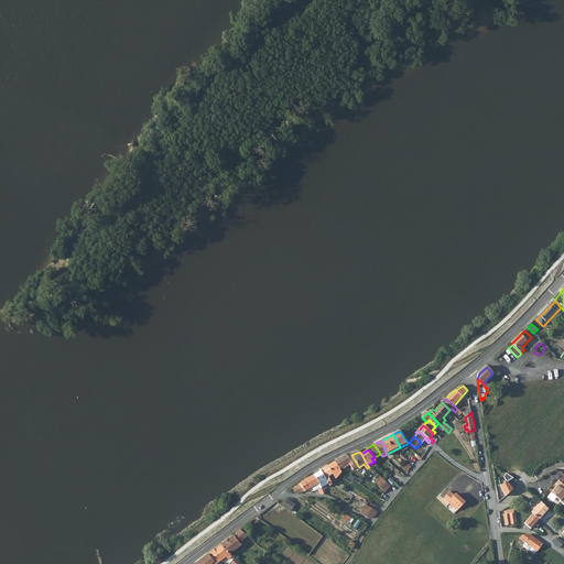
[(347,455),(335,462),(339,469),(350,463),(349,461),(348,457),(347,455)]
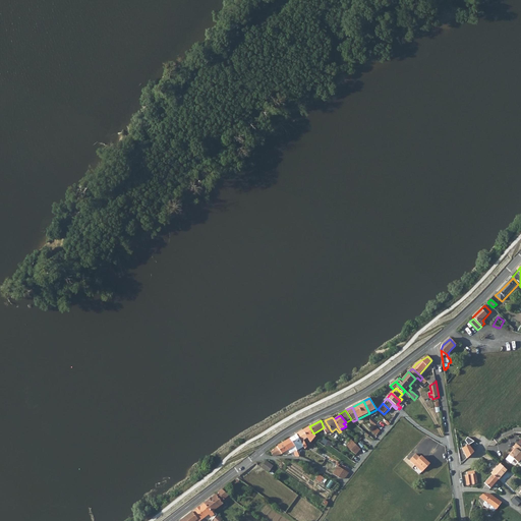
[(322,422),(323,425),(324,427),(328,432),(331,430),(325,420),(322,422)]
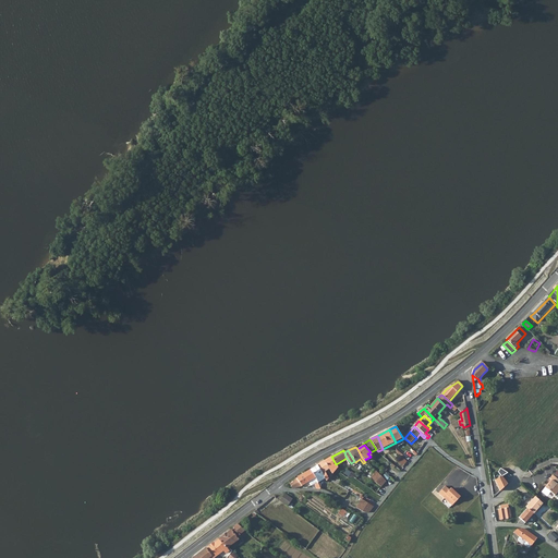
[(332,474),(338,468),(336,464),(331,457),(325,462),(329,470),(332,474)]
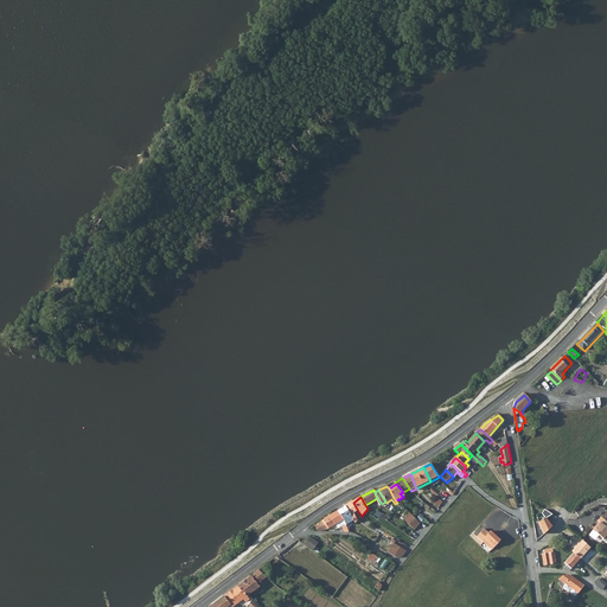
[(443,506),(445,504),(443,503),(436,497),(433,503),(439,509),(440,506),(443,506)]
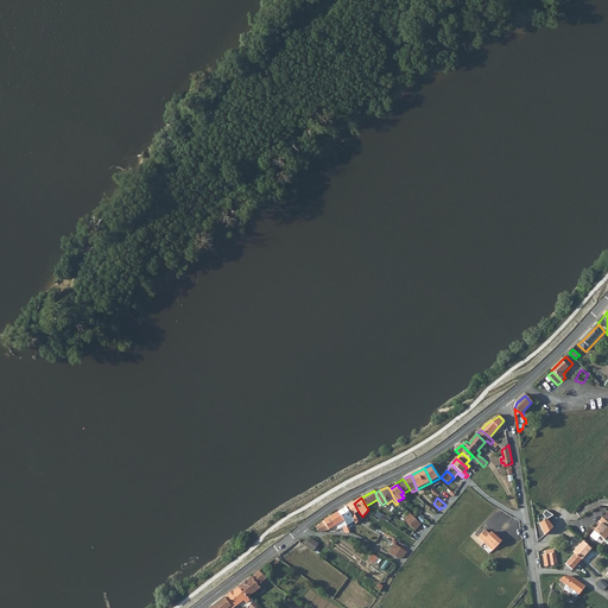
[(346,508),(354,521),(356,525),(358,521),(354,514),(359,512),(354,504),(346,508)]
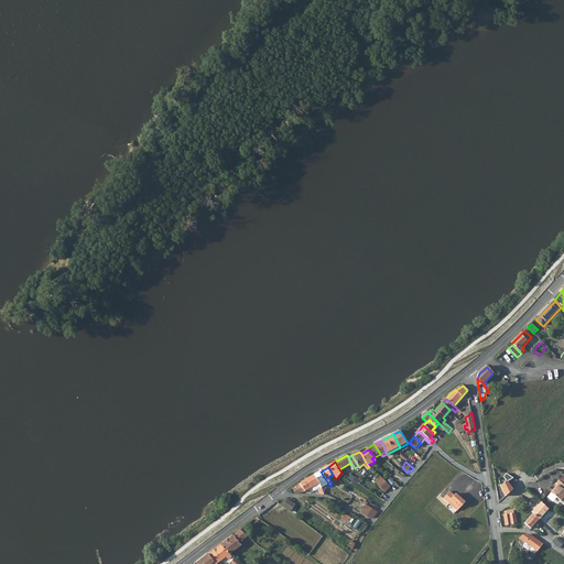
[(322,488),(328,484),(321,472),(314,475),(320,484),(322,488)]
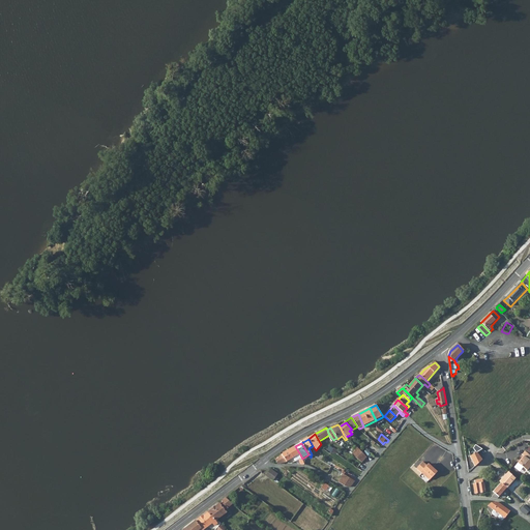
[(300,454),(295,446),(289,450),(293,459),(300,454)]
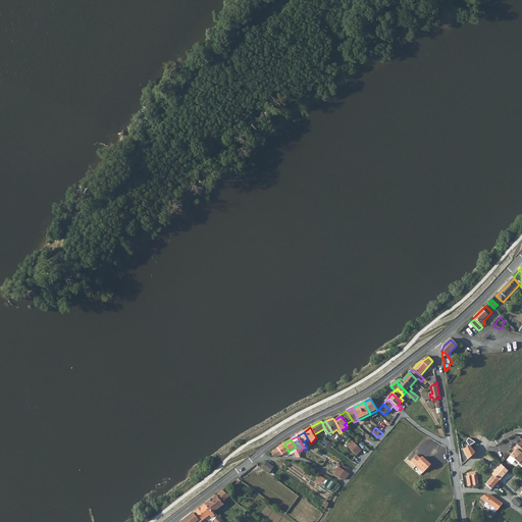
[(358,453),(361,450),(356,446),(352,441),(348,446),(358,453)]
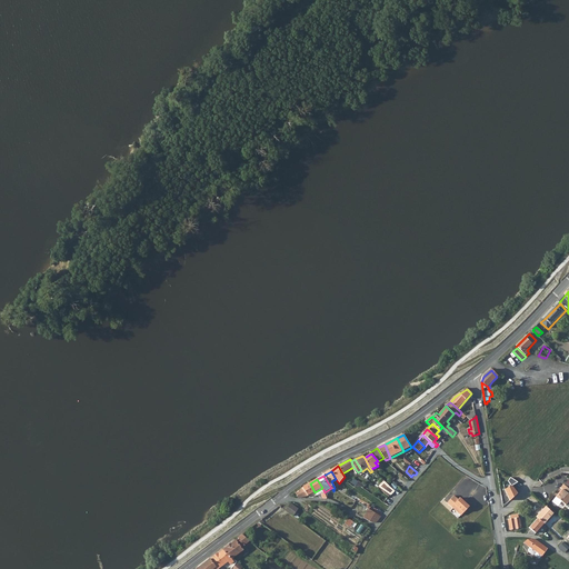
[(315,492),(310,483),(302,489),(308,497),(315,492)]
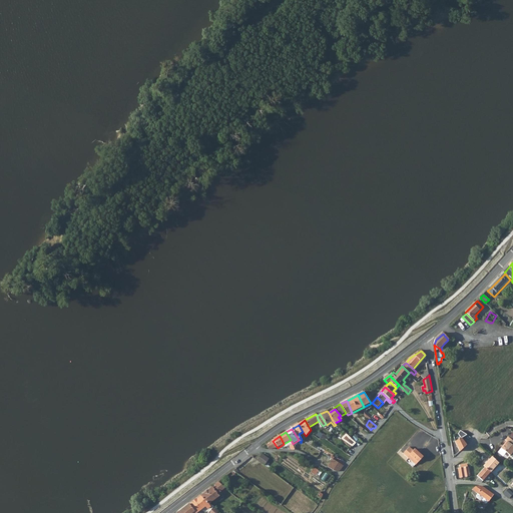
[(512,442),(506,437),(504,441),(506,442),(504,445),(503,445),(500,449),(510,456),(512,451),(512,442)]
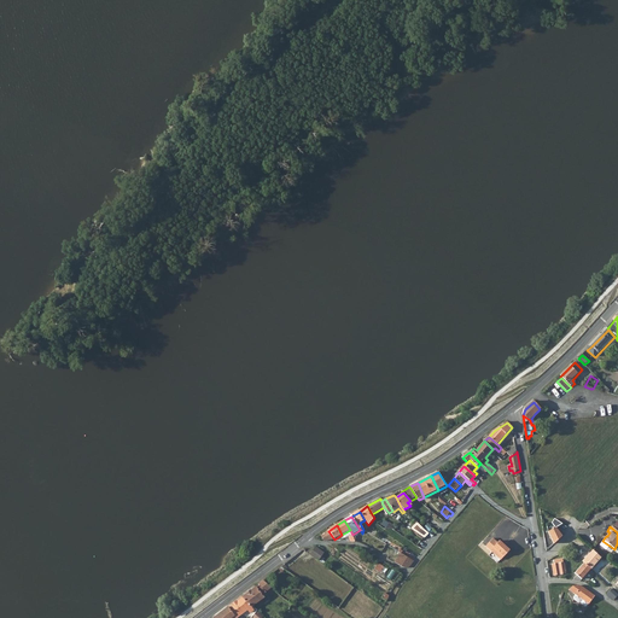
[(421,540),(424,536),(412,528),(409,531),(421,540)]
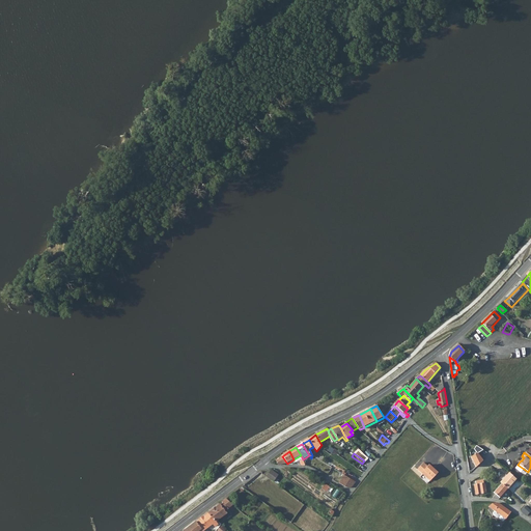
[(477,468),(486,459),(484,456),(482,454),(479,456),(477,454),(472,457),(477,468)]
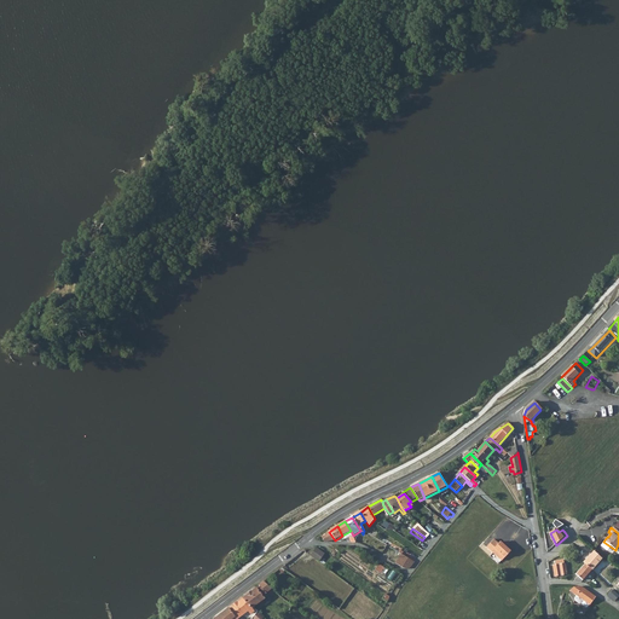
[(335,541),(329,532),(322,538),(327,543),(335,541)]
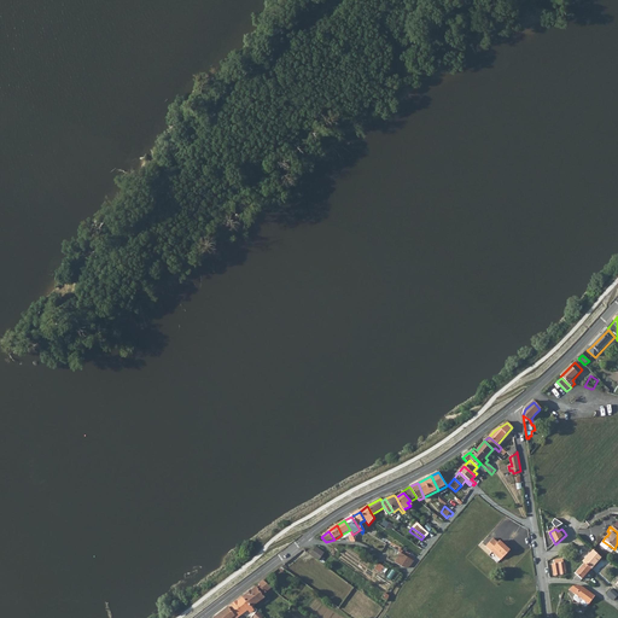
[(494,538),(487,547),(501,560),(511,551),(500,541),(497,543),(494,538)]
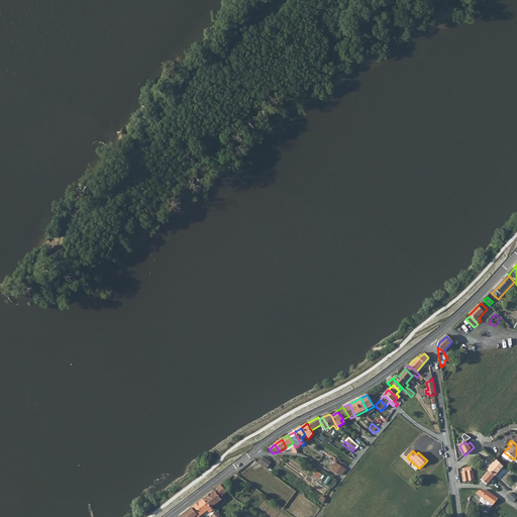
[(272,463),(268,460),(265,458),(260,464),(269,471),(270,470),(268,469),(272,463)]
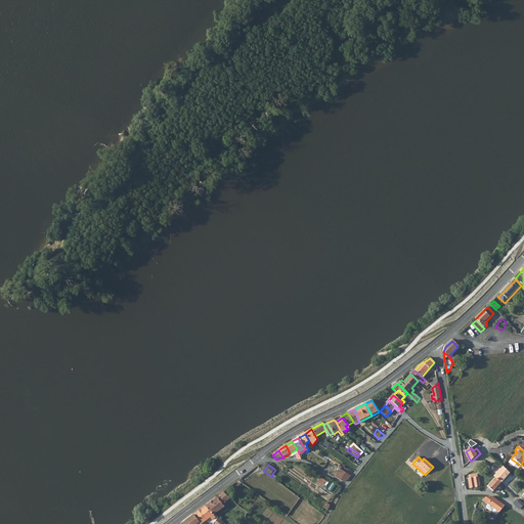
[(493,477),(495,478),(500,483),(503,481),(505,482),(510,476),(509,475),(510,474),(503,468),(493,477)]
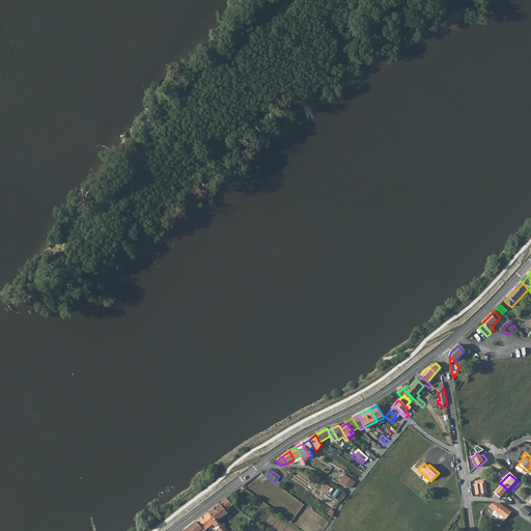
[(343,475),(337,483),(346,488),(351,487),(355,482),(343,475)]
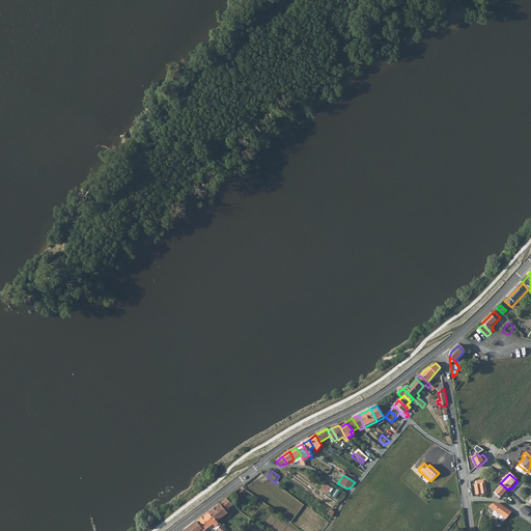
[(499,500),(507,490),(502,484),(494,494),(496,496),(493,499),(499,500)]
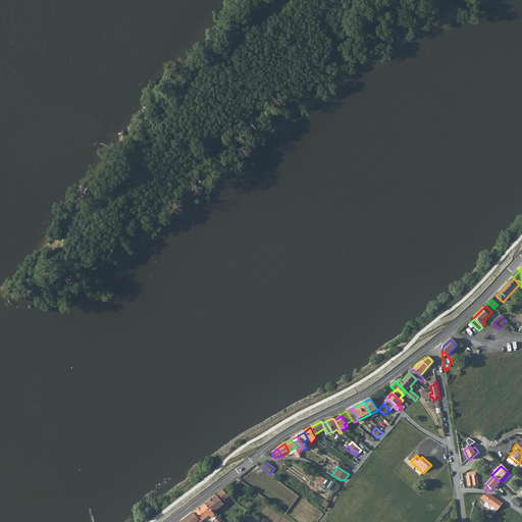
[(477,486),(476,477),(468,478),(467,478),(468,486),(477,486)]
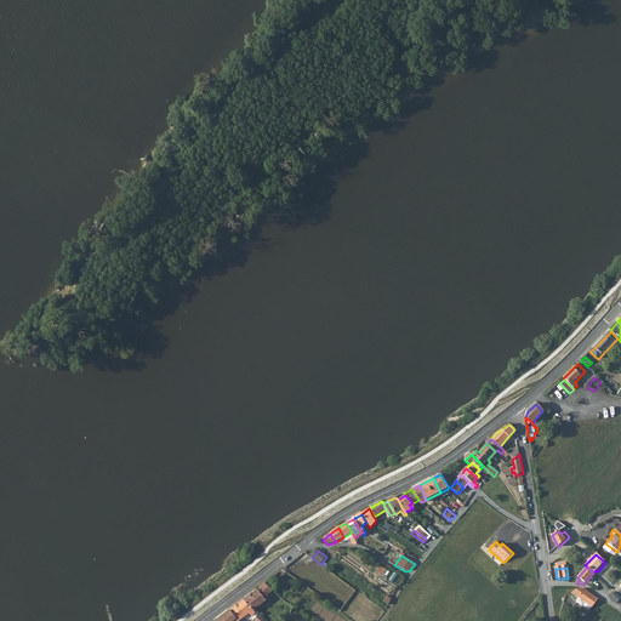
[(272,593),(265,584),(260,588),(267,597),(272,593)]
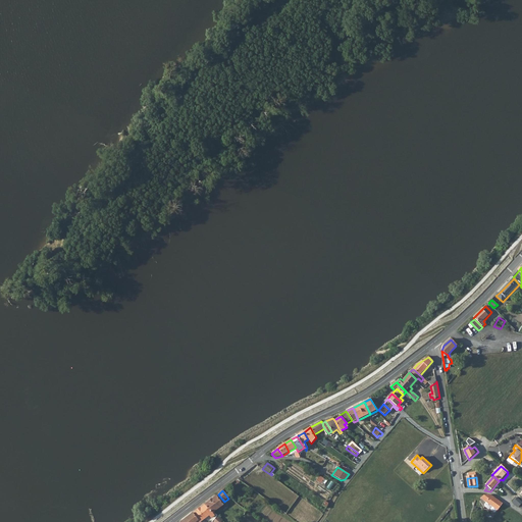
[(491,496),(484,496),(480,499),(485,503),(483,505),(484,507),(488,510),(490,510),(490,511),(493,513),(494,513),(503,504),(491,496)]
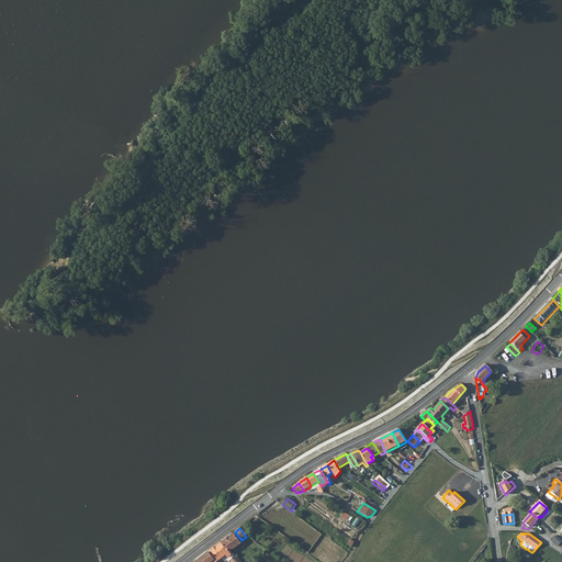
[(240,546),(232,535),(220,543),(227,553),(229,552),(233,550),(239,546),(240,546)]
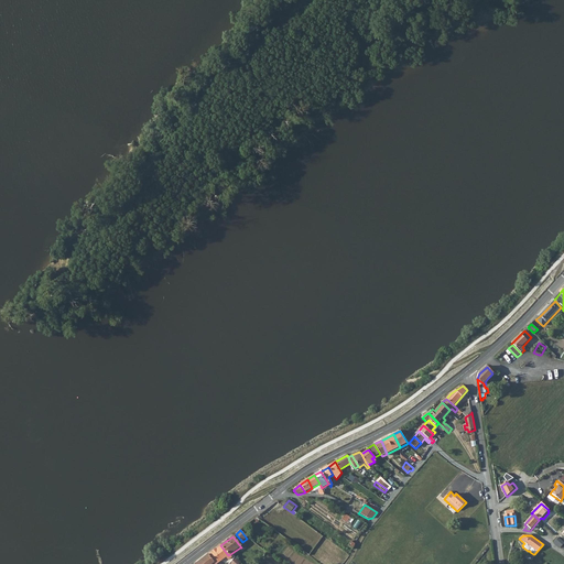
[(220,545),(195,563),(213,563),(214,563),(217,563),(219,563),(224,561),(227,563),(240,563),(235,559),(236,559),(230,554),(228,555),(220,545)]
